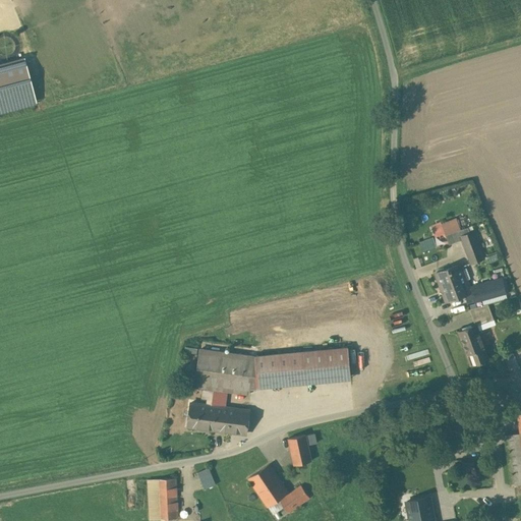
[(23,58),(0,64),(0,110),(35,102),(23,58)]
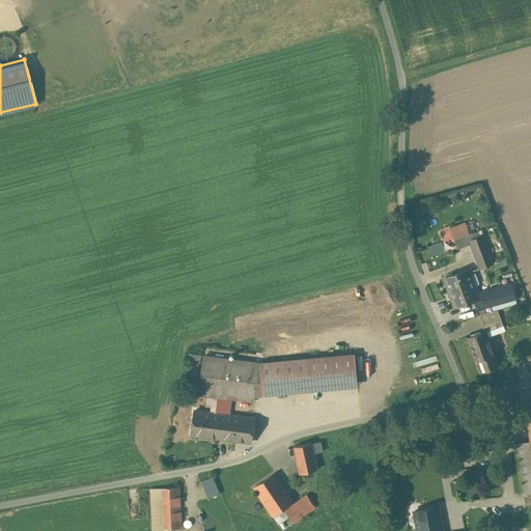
[(469,239),(483,234),(480,229),(470,232),(453,239),(457,248),(470,243),(469,239)]
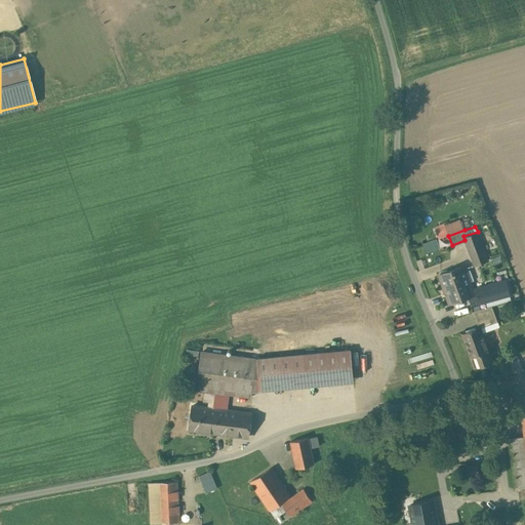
[(478,232),(463,236),(465,240),(474,265),(488,259),(478,232)]
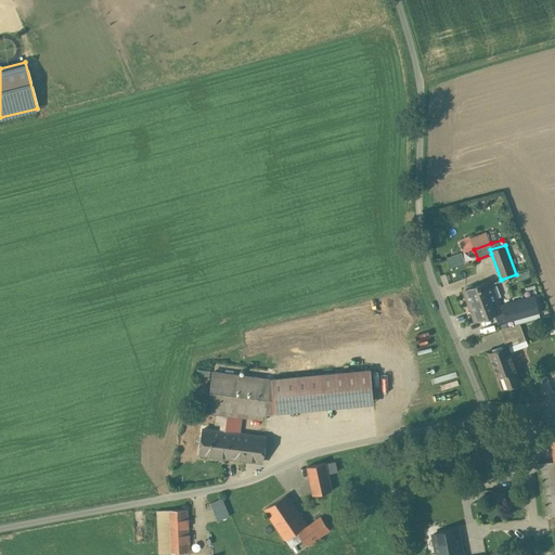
[(459,253),(448,257),(450,266),(462,261),(459,253)]
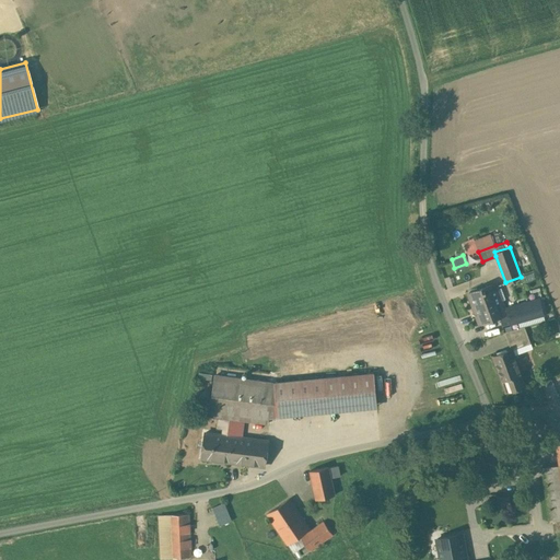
[(496,284),(470,294),(476,311),(475,311),(478,323),(505,313),(496,284)]
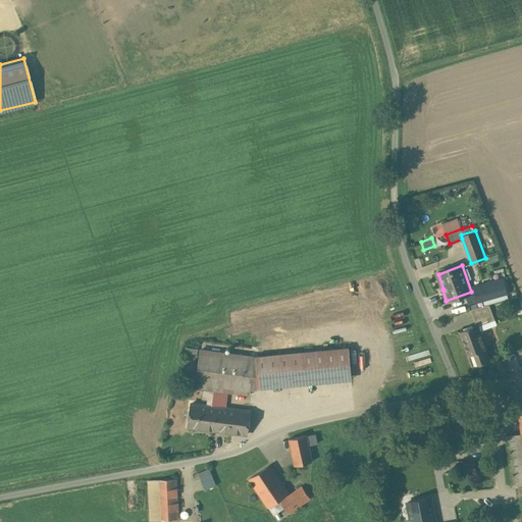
[(486,274),(471,279),(479,300),(493,295),(486,274)]
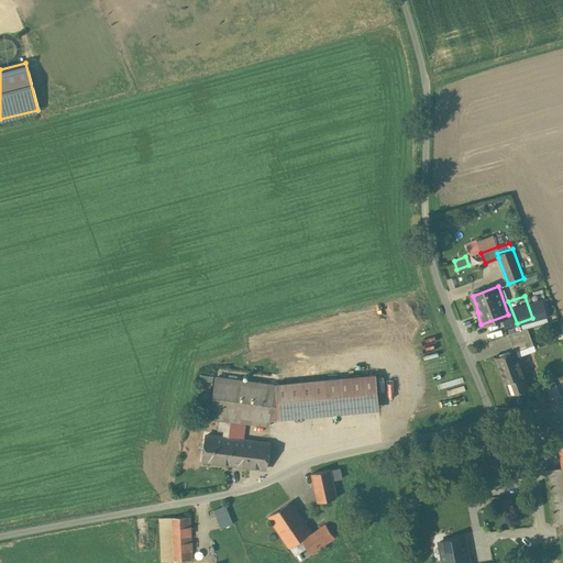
[(514,350),(515,352),(533,344),(527,328),(507,333),(514,350)]
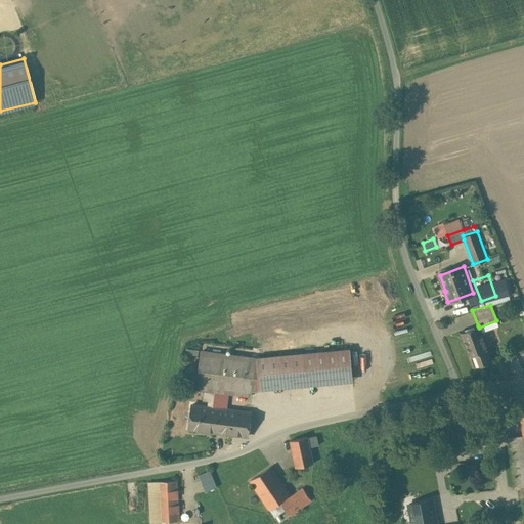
[(478,325),(461,333),(474,366),(491,360),(479,328),(478,325)]
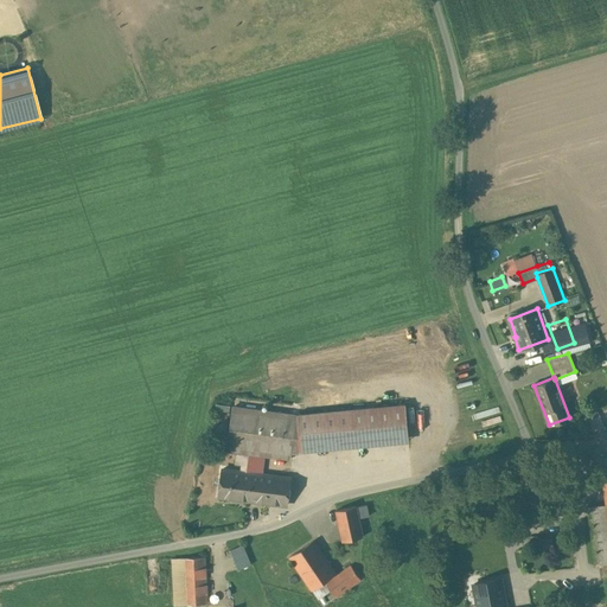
[(406,406),(351,410),(355,446),(408,441),(406,406)]
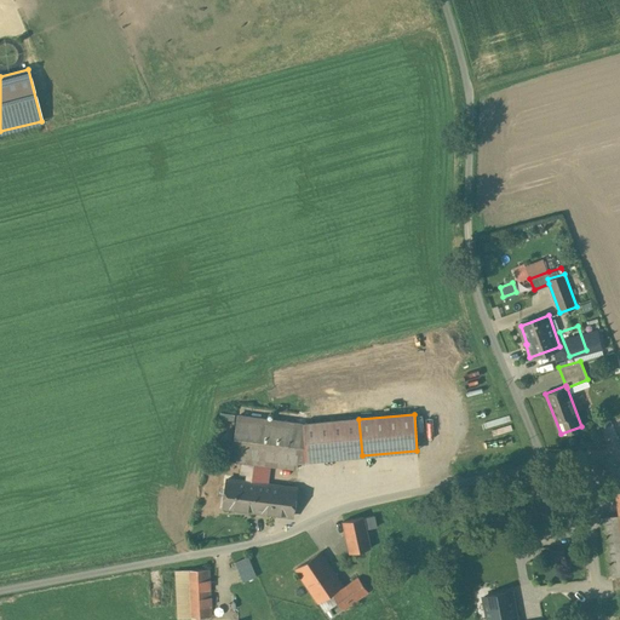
[(239,460),(254,463),(270,465),(297,469),(297,461),(302,424),(239,415),(235,442),(241,442),(239,460)]
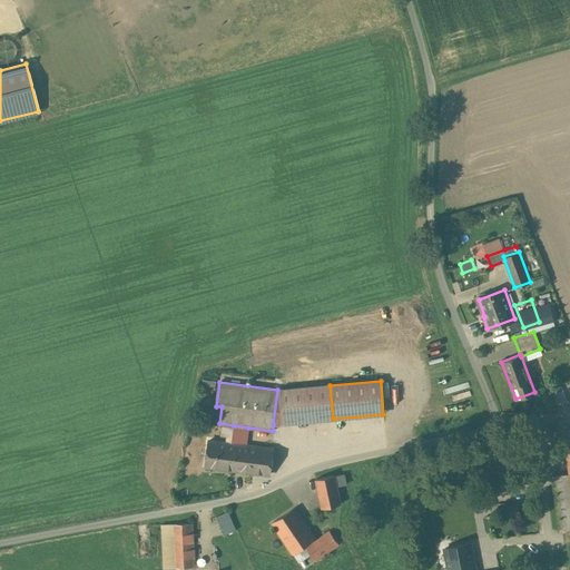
[(560,382),(549,385),(552,393),(563,390),(560,382)]
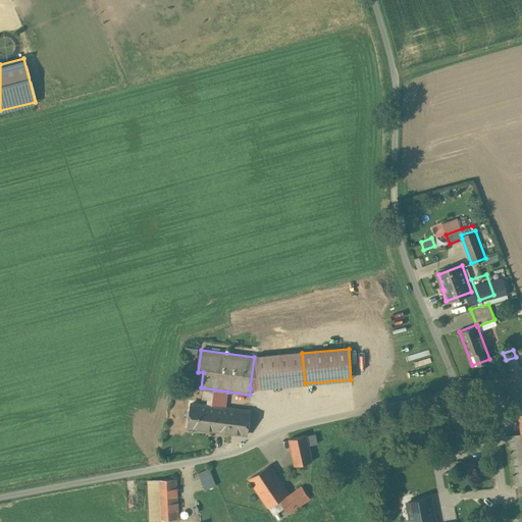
[(254,357),(250,388),(305,383),(302,353),(254,357)]
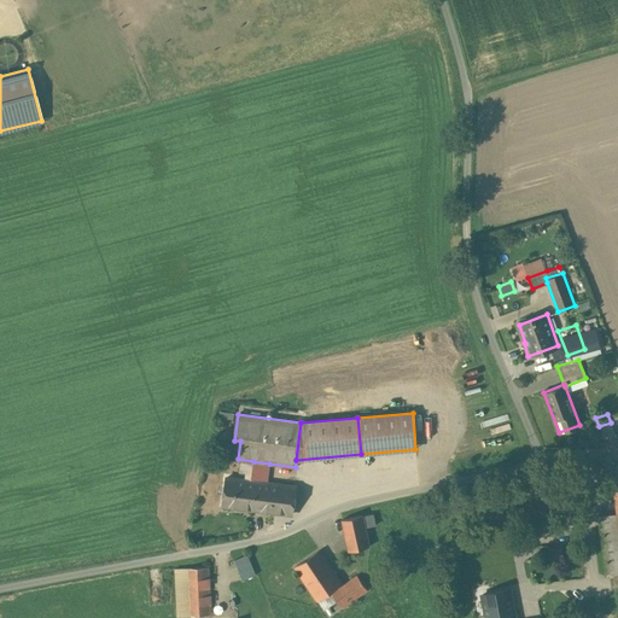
[(611,423),(599,426),(604,438),(614,433),(611,423)]
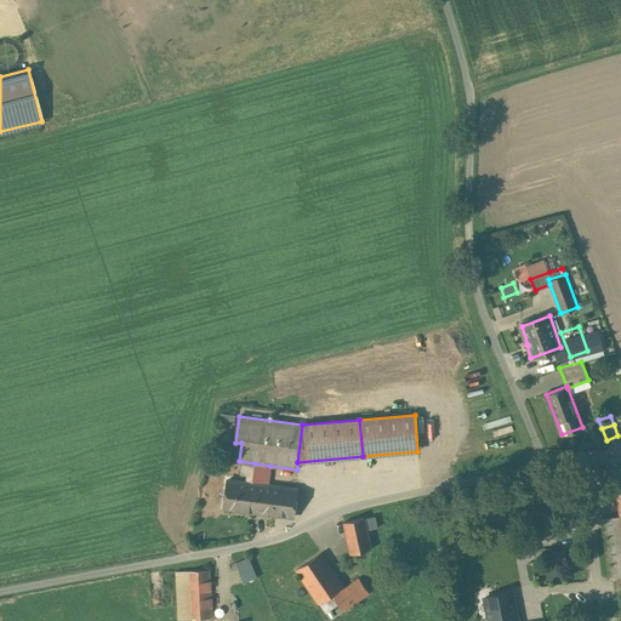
[(252,483),(228,479),(224,508),(292,517),(296,489),(268,484),(271,466),(255,463),(252,483)]
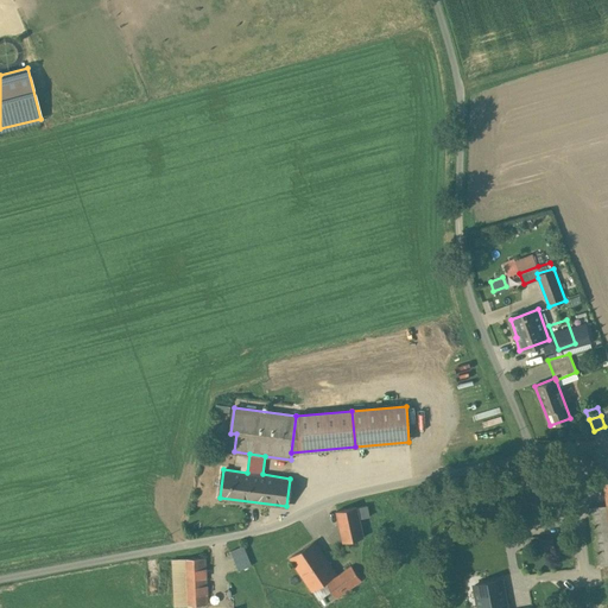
[(607,505),(588,507),(596,565),(607,563),(607,481),(605,482),(607,505)]
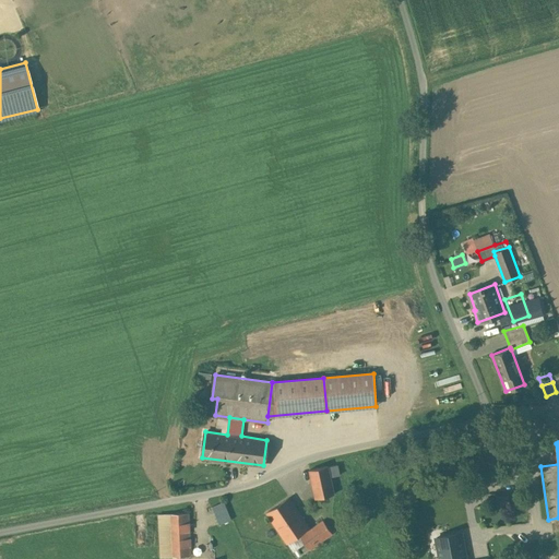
[(328,465),(309,470),(316,498),(333,494),(328,465)]
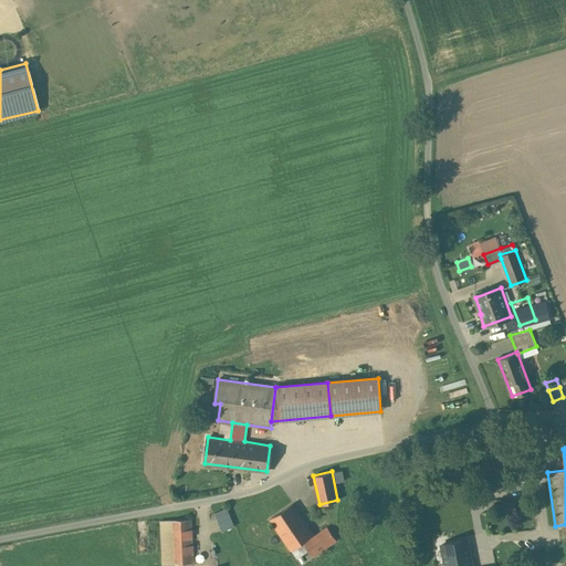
[(514,502),(503,502),(504,513),(514,512),(514,502)]
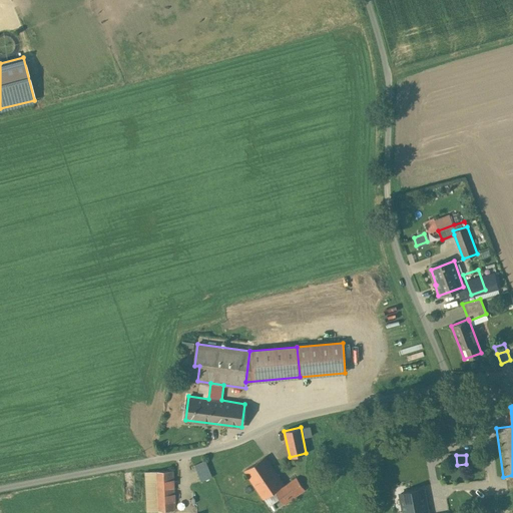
[(265,456),(244,470),(264,497),(275,489),(283,484),(284,483),(265,456)]
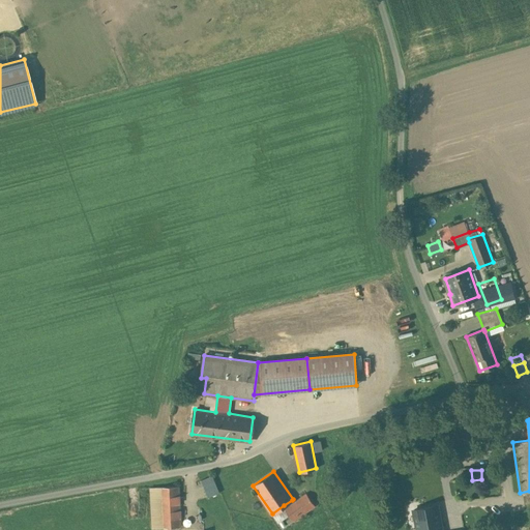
[(212,475),(200,479),(207,497),(218,492),(212,475)]
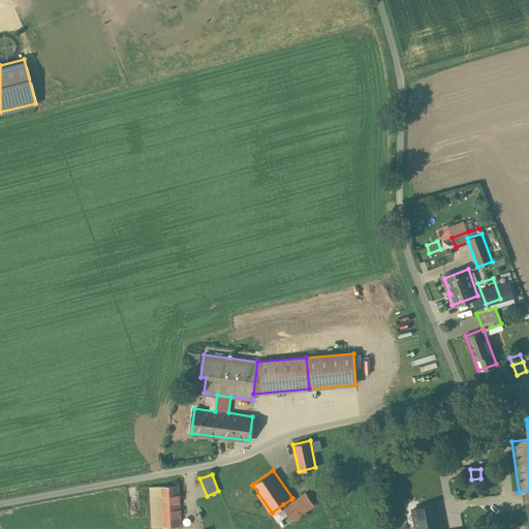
[(178,486),(150,487),(152,526),(180,525),(178,486)]
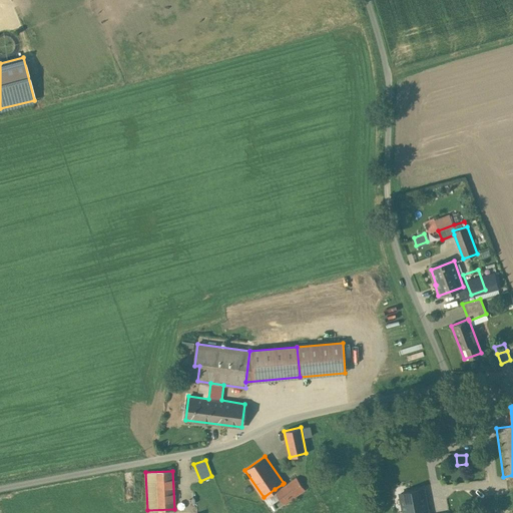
[(283,484),(275,489),(277,492),(275,493),(283,504),(299,493),(291,482),(284,486),(283,484)]
